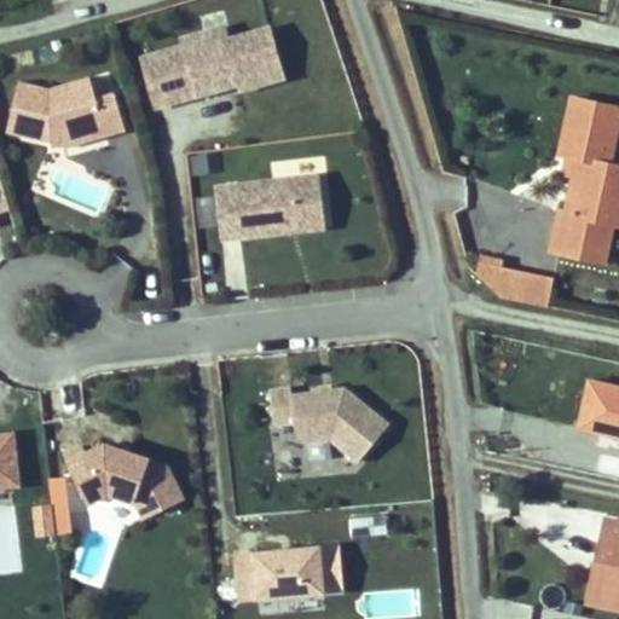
[(224,27),(206,32),(209,45),(226,40),(224,27)]
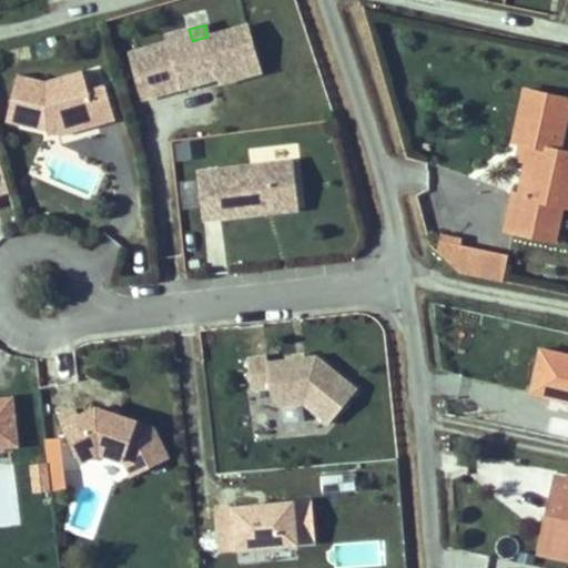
[(245,26),(208,37),(192,41),(189,29),(166,36),(169,42),(130,53),(143,98),(205,79),(209,73),(217,71),(221,81),(259,70),(245,26)]
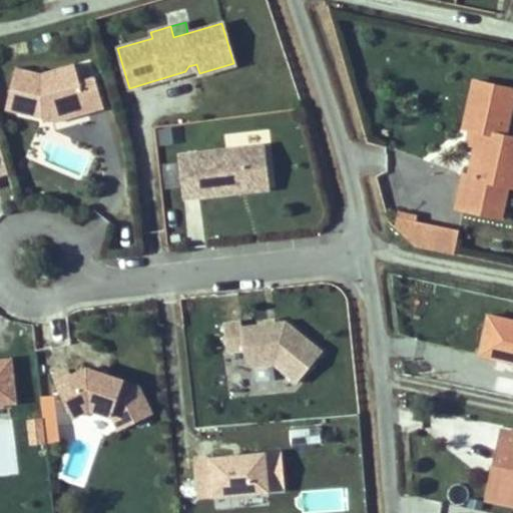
[(60,112),(85,105),(87,112),(103,107),(94,76),(79,80),(74,63),(40,73),(15,67),(6,109),(41,117),(52,114),(50,108),(58,106),(60,112)]
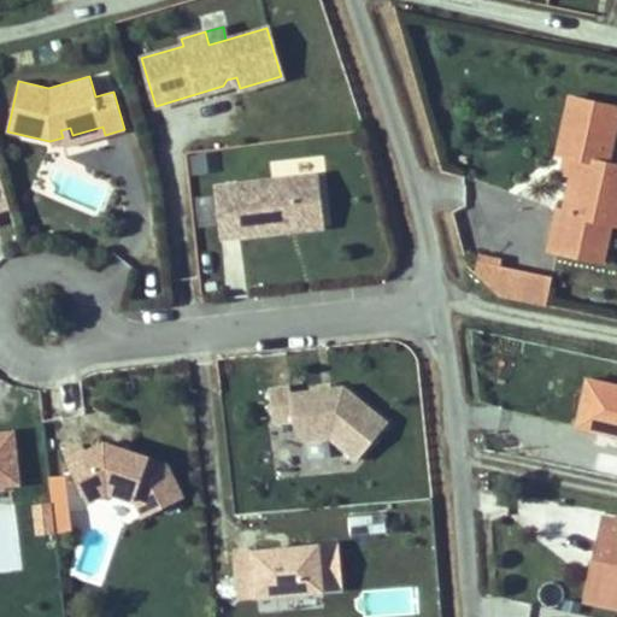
[(599,265),(607,223),(611,205),(616,205),(616,165),(605,164),(616,111),(616,107),(568,97),(556,152),(565,154),(575,157),(571,174),(563,215),(552,212),(542,252),(599,265)]
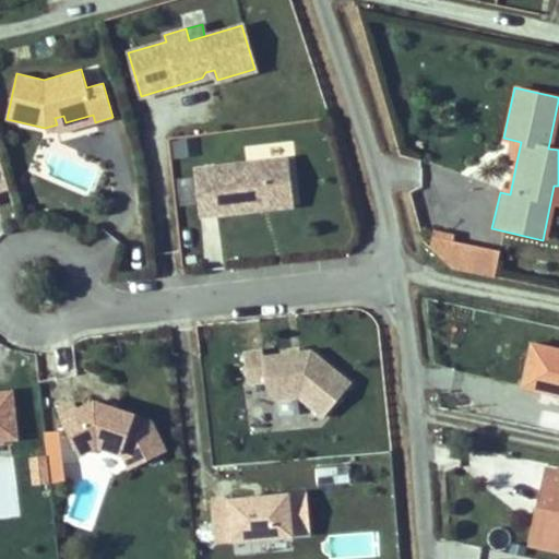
[(59,132),(95,122),(93,115),(66,122),(63,116),(55,118),(57,125),(59,132)]
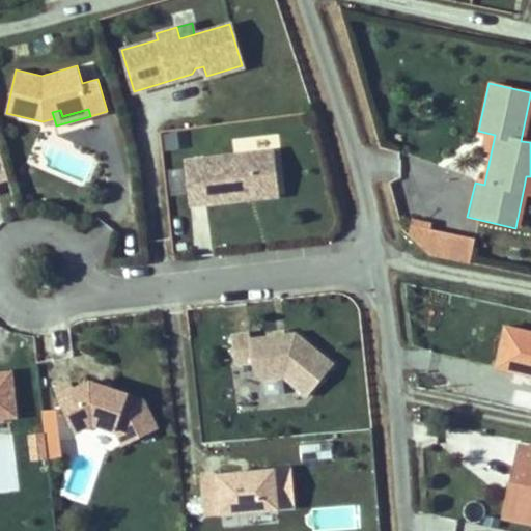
[(495,135),(486,133),(483,147),(492,149),(495,135)]
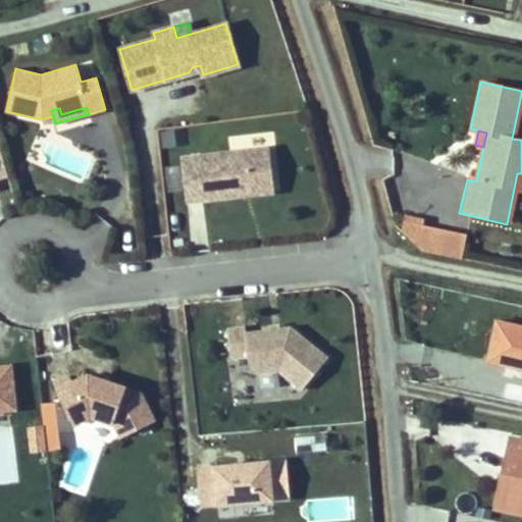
[(268,147),(180,157),(185,191),(200,189),(201,199),(243,195),(243,189),(273,186),(268,147)]
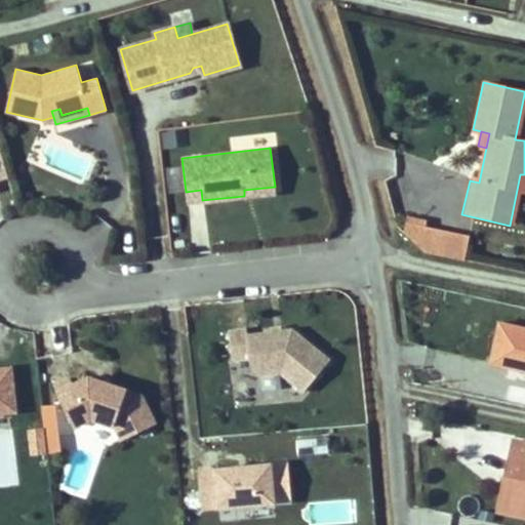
[(275,187),(244,190),(244,196),(275,193),(275,187)]
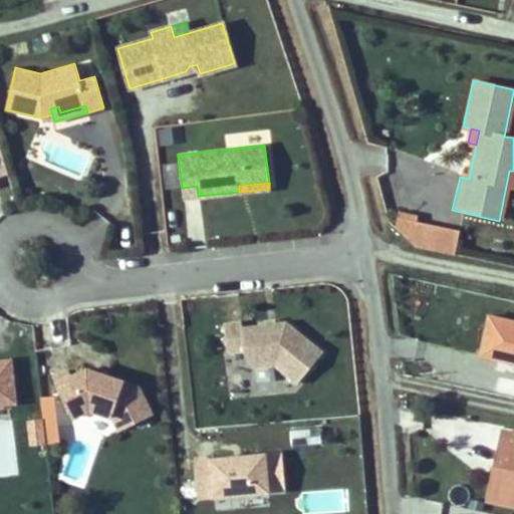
[(183,198),(198,196),(197,186),(182,188),(183,198)]
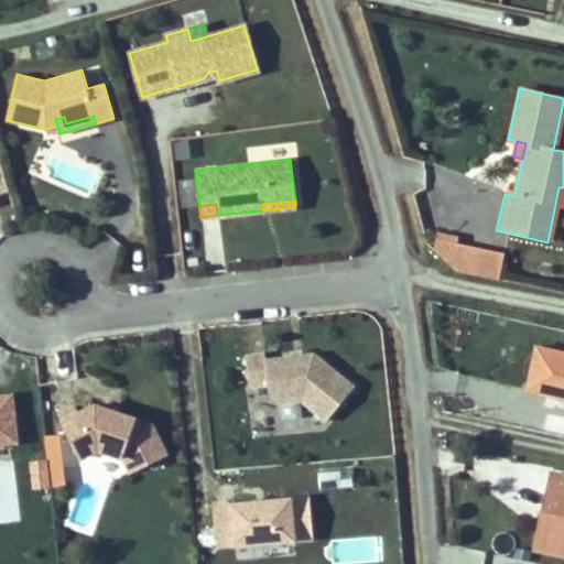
[(431,264),(499,280),(505,252),(436,237),(431,264)]
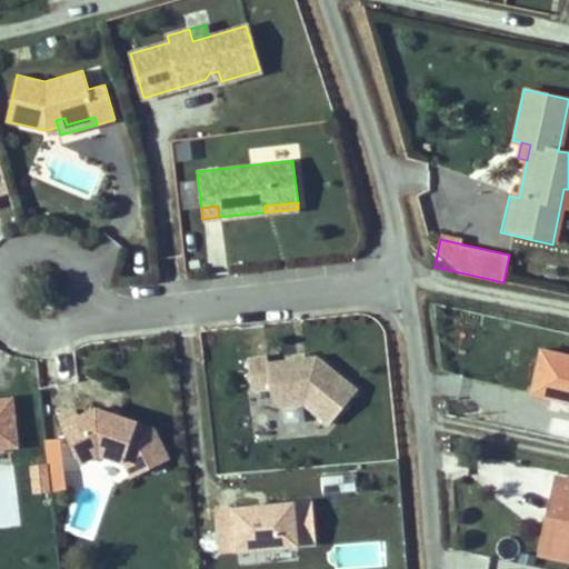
[(568,356),(546,351),(537,393),(568,400),(568,356)]
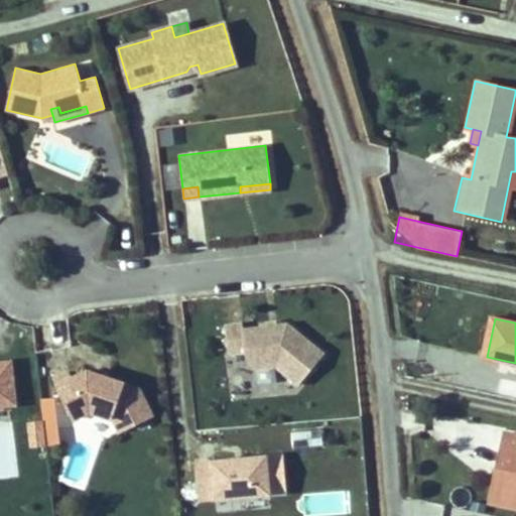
[(297,386),(323,354),(286,323),(275,325),(267,326),(242,329),(242,323),(224,325),(228,352),(244,350),(246,359),(255,367),(276,365),(297,386)]
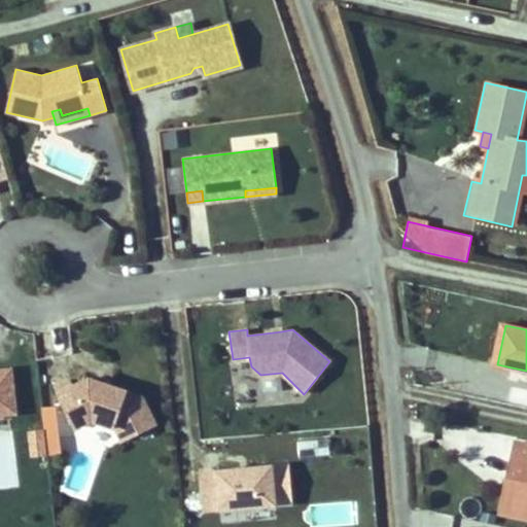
[(0,421),(18,420),(13,370),(0,371),(0,421)]
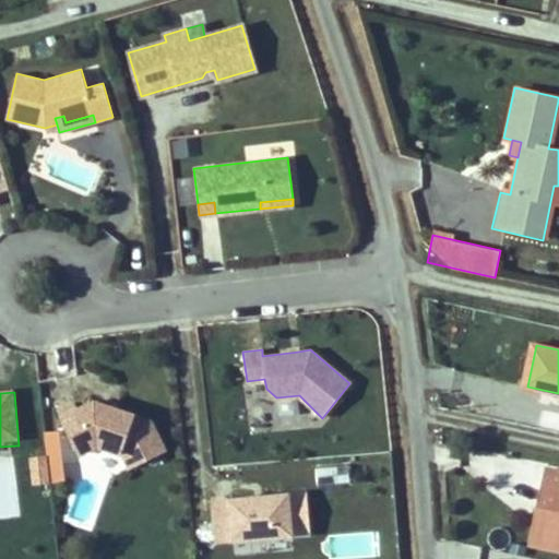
[(129,467),(165,449),(150,419),(115,407),(114,412),(107,409),(108,405),(95,401),(78,408),(74,401),(58,409),(79,453),(97,443),(121,452),(129,467)]
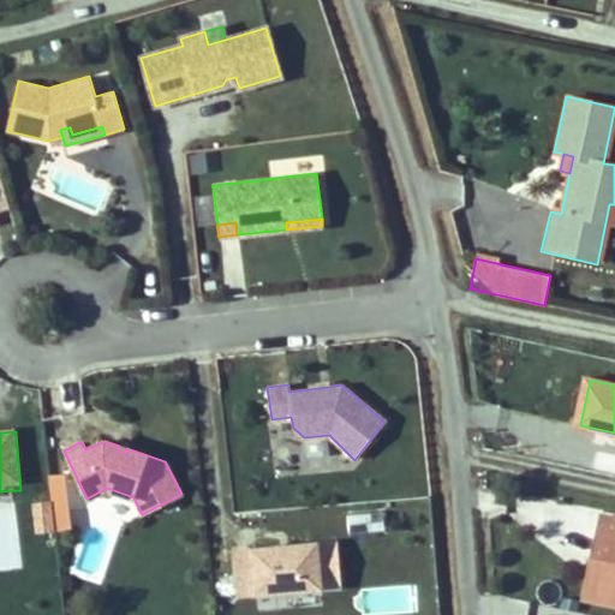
[(69,476),(49,476),(51,535),(71,533),(69,476)]
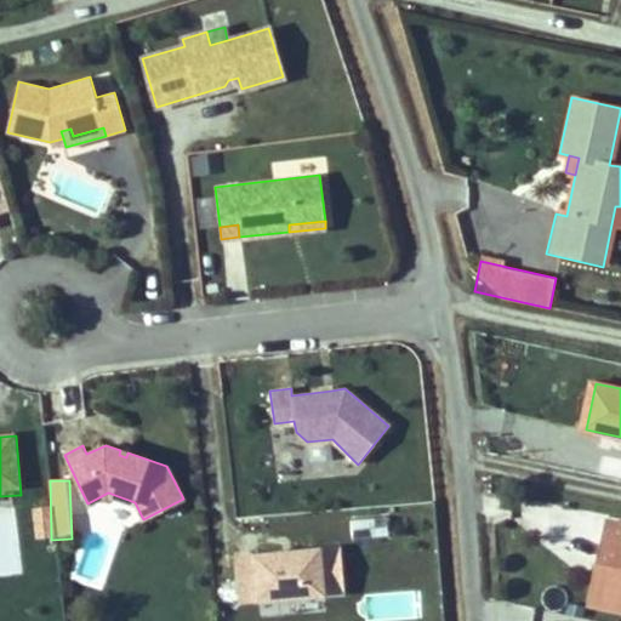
[(620,550),(611,580),(600,577),(594,604),(620,610),(620,523),(613,522),(608,546),(620,550)]
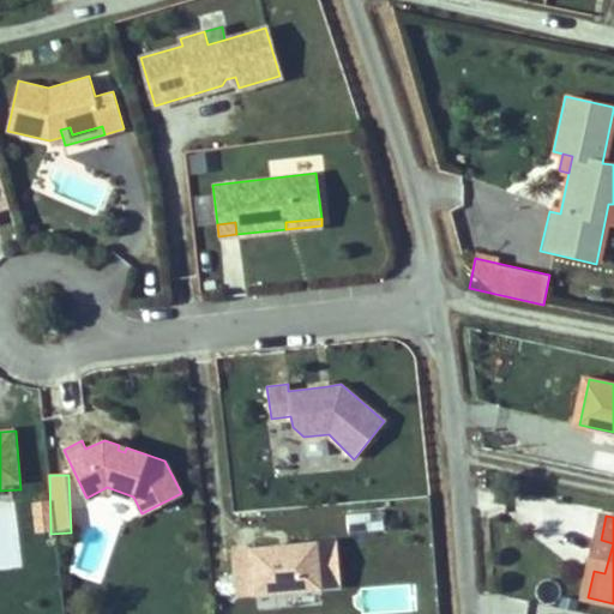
[(91,522),(72,565),(95,575),(113,531),(91,522)]
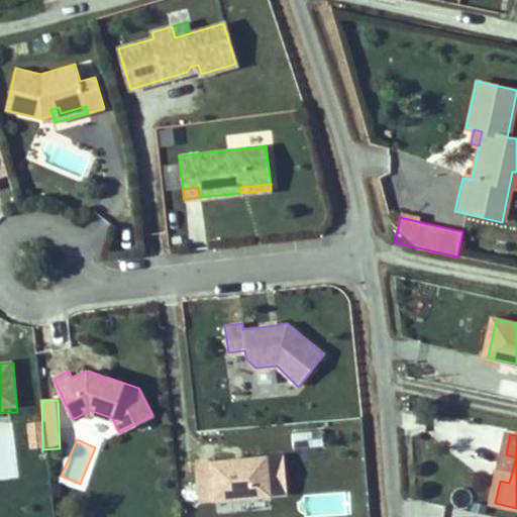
[(506,454),(500,481),(509,483),(516,457),(506,454)]
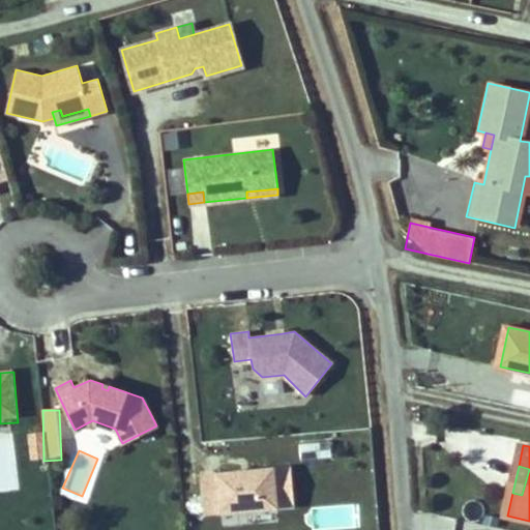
[(275,505),(272,467),(200,473),(203,511),(275,505)]
